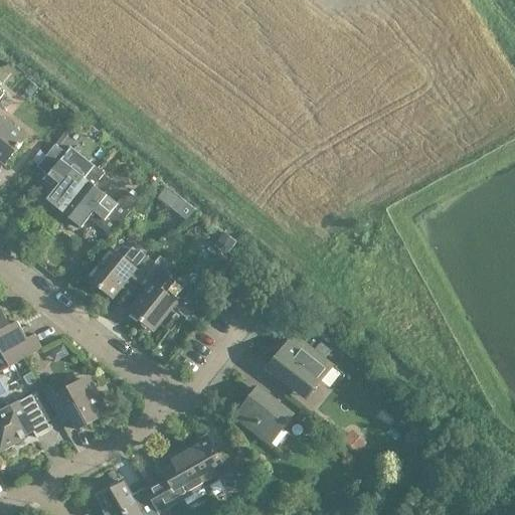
[(25,137),(0,116),(0,98),(3,94),(0,91),(0,162),(3,165),(25,137)]
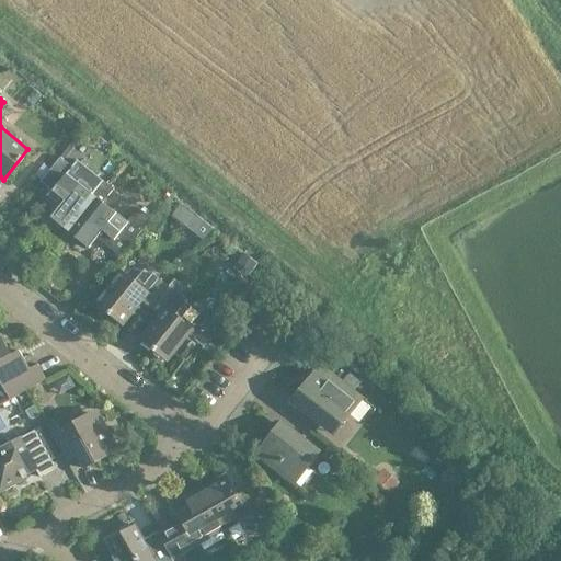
[(102,181),(91,195),(78,184),(67,174),(52,192),(64,202),(50,218),(69,233),(107,185),(102,181)]
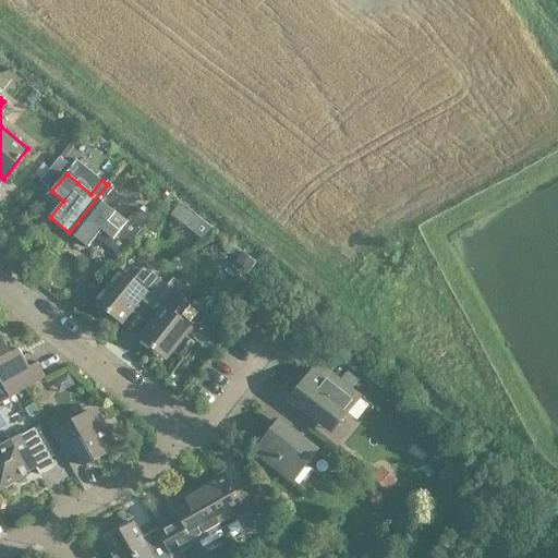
[(114,214),(101,203),(112,189),(107,184),(69,232),(87,247),(101,230),(112,239),(107,245),(120,256),(149,218),(137,208),(128,221),(116,213),(114,214)]
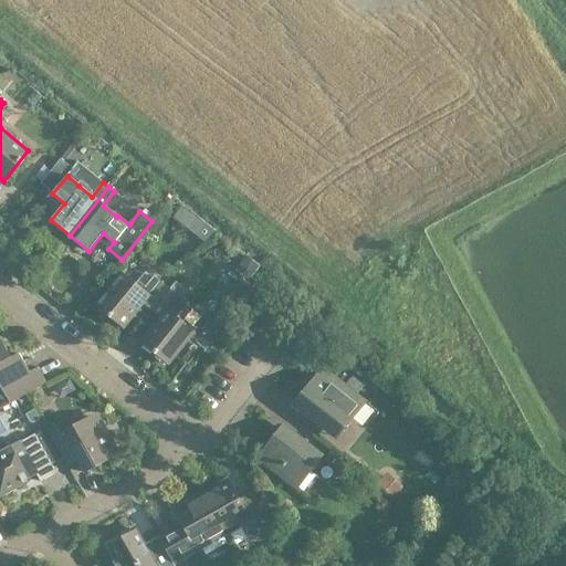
[(168,289),(158,281),(146,270),(135,284),(122,273),(95,306),(123,328),(142,305),(150,312),(174,282),(168,289)]
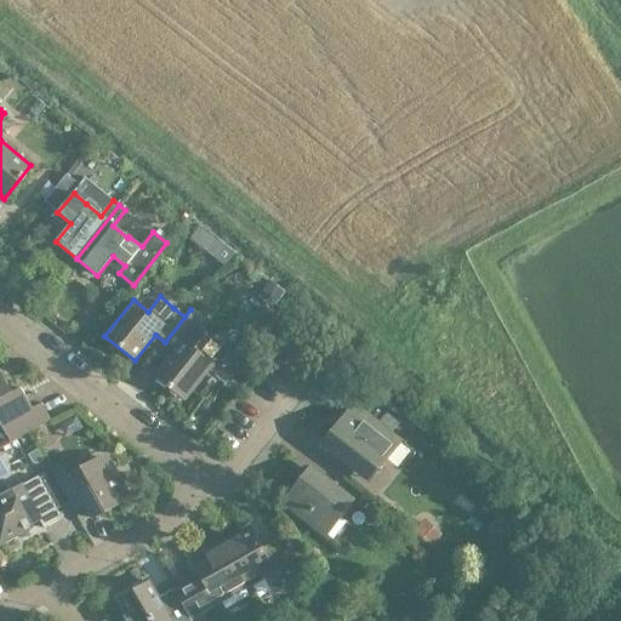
[(183,400),(214,364),(199,353),(211,339),(197,326),(204,319),(191,309),(165,342),(175,349),(154,376),(183,400)]
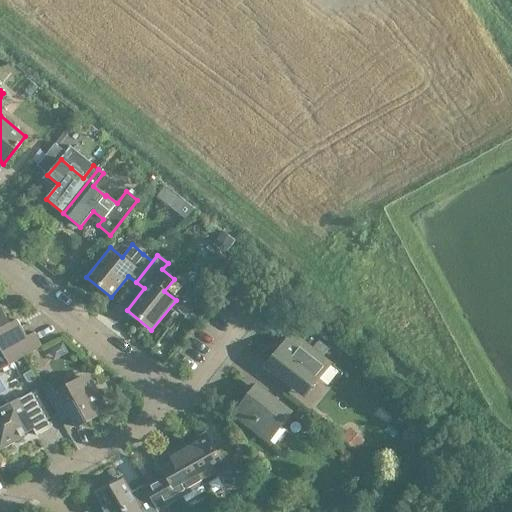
[(0,350),(8,366),(42,347),(34,333),(26,337),(17,320),(10,324),(0,306),(0,350)]
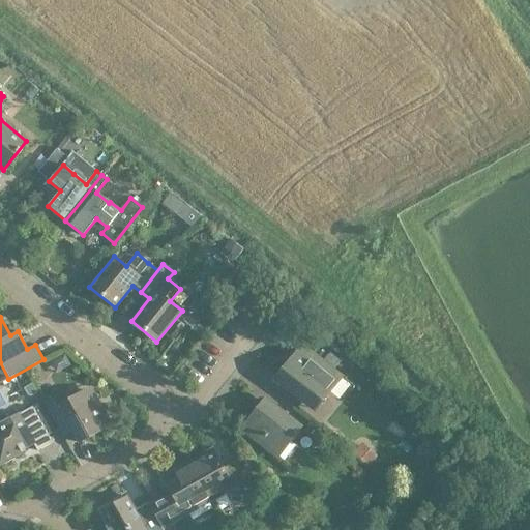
[(316,411),(342,379),(303,349),(277,380),(316,411)]
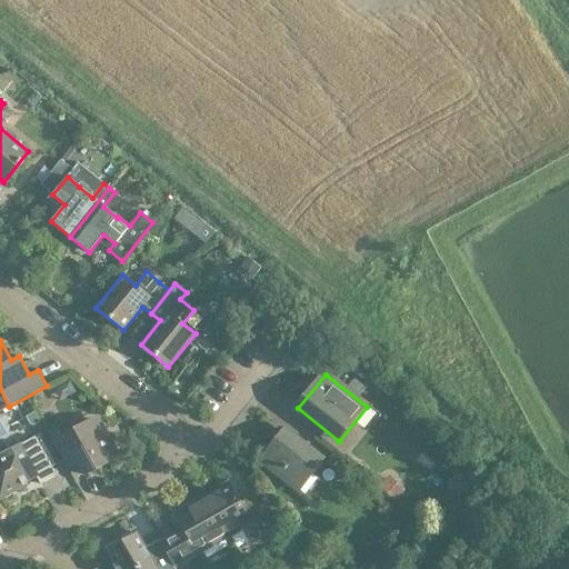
[(86,476),(118,457),(103,430),(99,432),(91,420),(70,431),(65,425),(48,433),(65,463),(76,458),(86,476)]
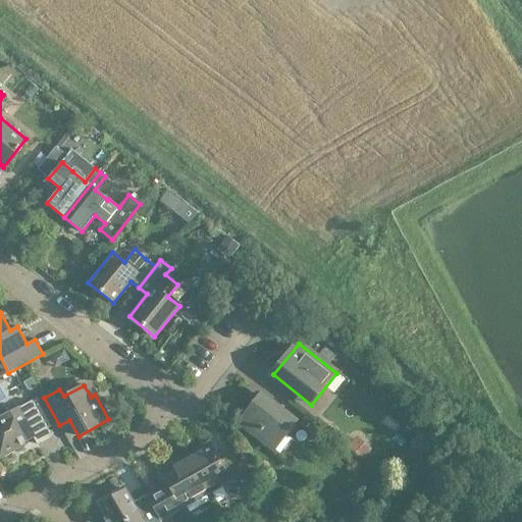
[(274,452),(297,422),(263,396),(240,424),(274,452)]
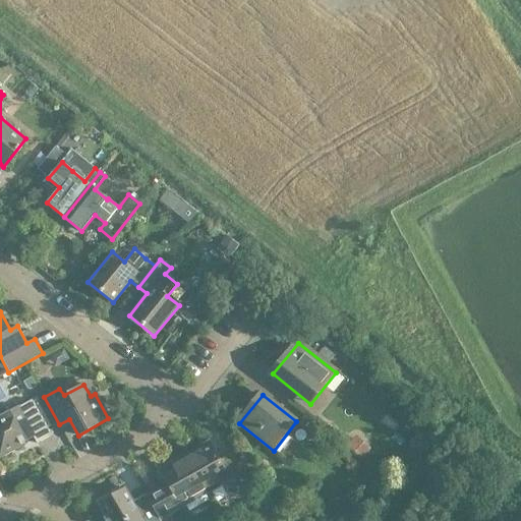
[(0,455),(34,438),(37,444),(51,435),(32,400),(19,407),(18,404),(0,413),(0,455)]
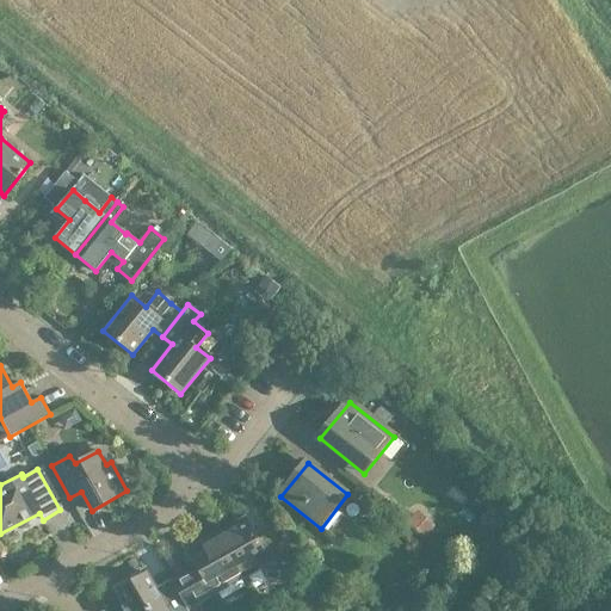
[(429,537),(437,525),(418,512),(409,523),(429,537)]
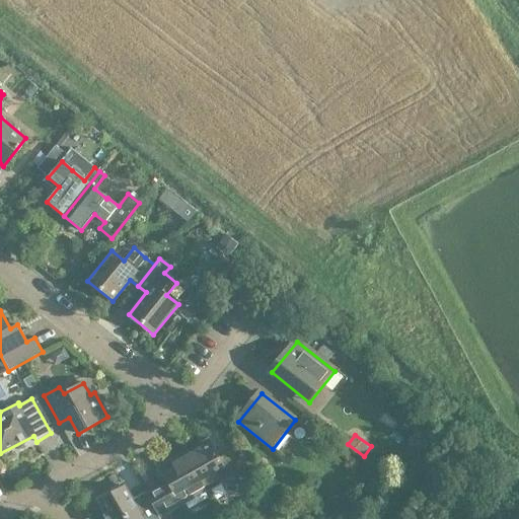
[(232,491),(249,480),(236,457),(222,464),(208,439),(183,453),(206,493),(227,482),(232,491)]
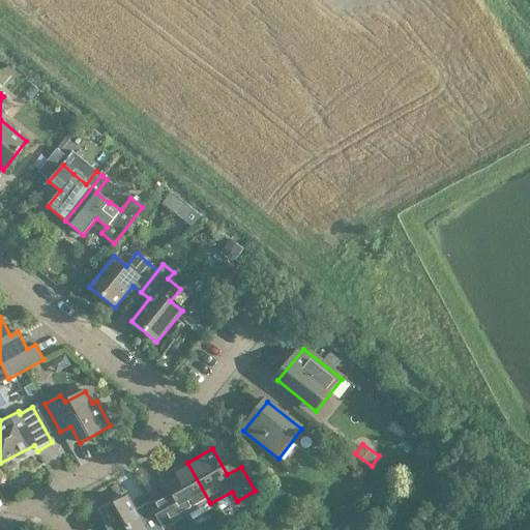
[(174,529),(171,525),(210,503),(187,463),(162,477),(173,496),(150,508),(162,529),(174,529)]
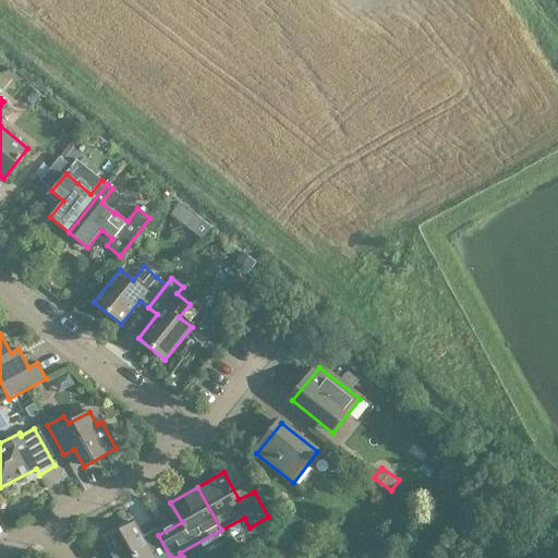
[(134,523),(107,538),(114,553),(110,555),(111,557),(170,557),(158,535),(155,530),(142,537),(134,523)]
